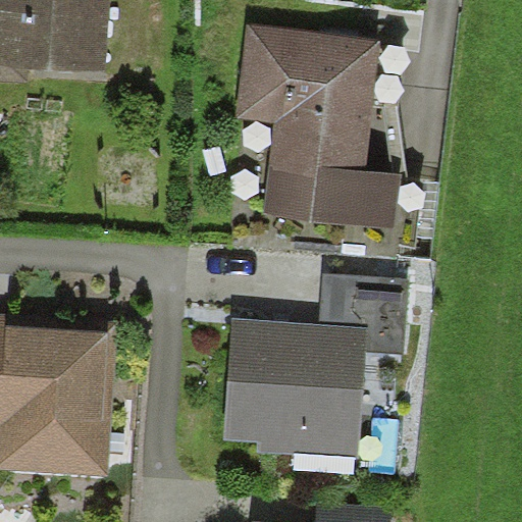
[(111,0),(0,0),(0,84),(27,85),(27,73),(109,75),(111,0)]
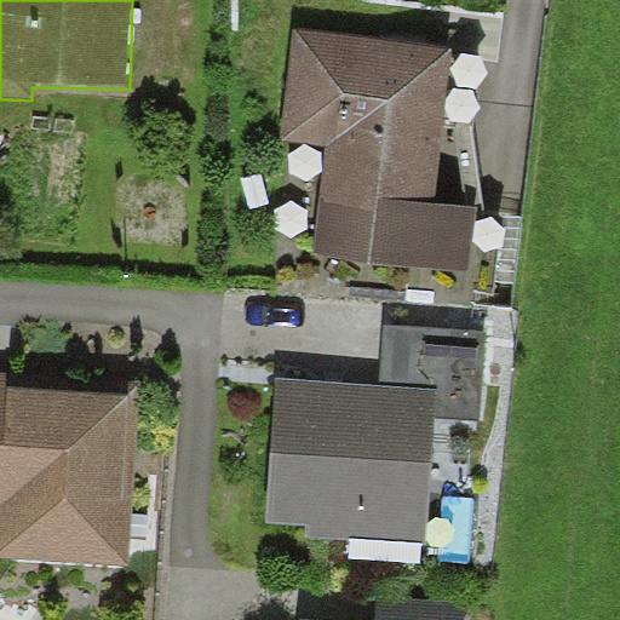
[(454,49),(297,29),(282,139),(327,145),(314,253),(469,273),(477,206),(435,200),(454,49)]
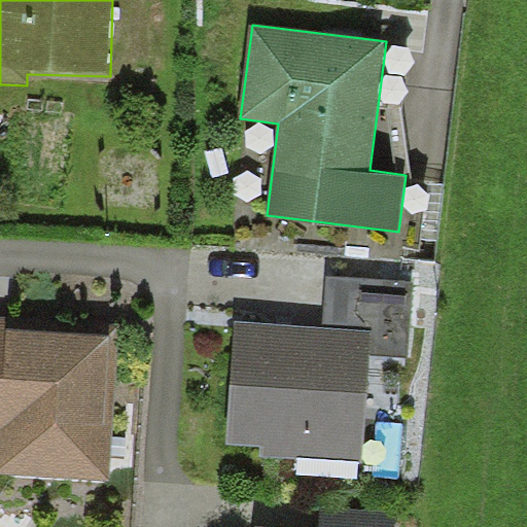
[(325,276),(322,326),(370,329),(369,354),(408,356),(413,282),(325,276)]
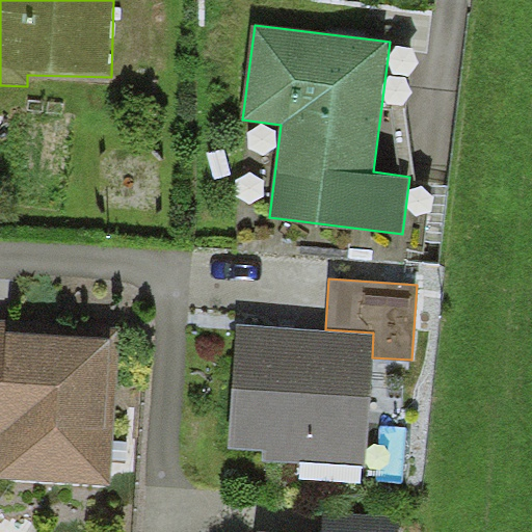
[(7,319),(0,318),(0,478),(112,484),(120,337),(6,330),(7,319)]
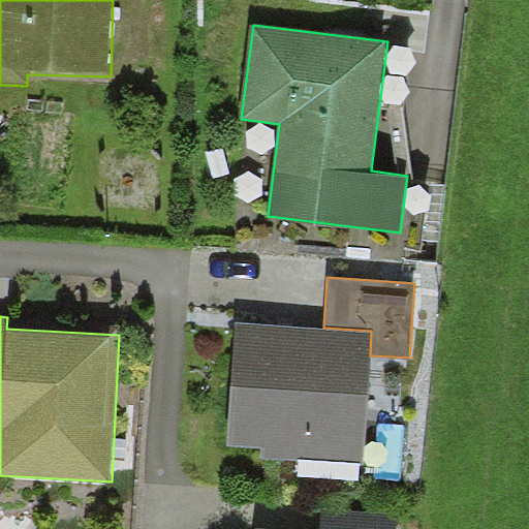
[(323,328),(236,322),(228,445),(262,447),(261,458),(363,464),(370,355),(371,331),(323,328)]
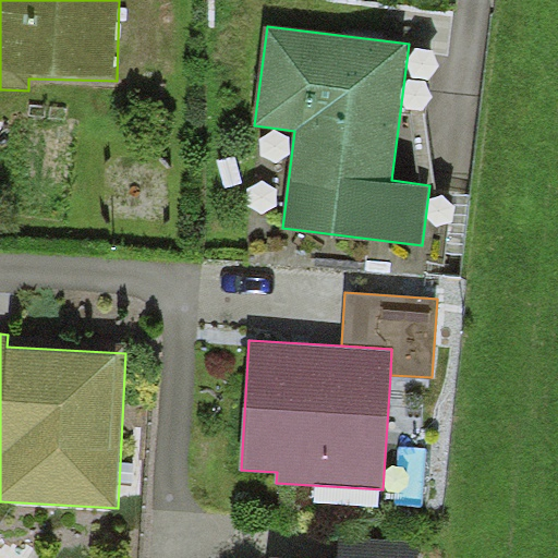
[(337,557),(414,557),(415,548),(338,546),(337,557)]
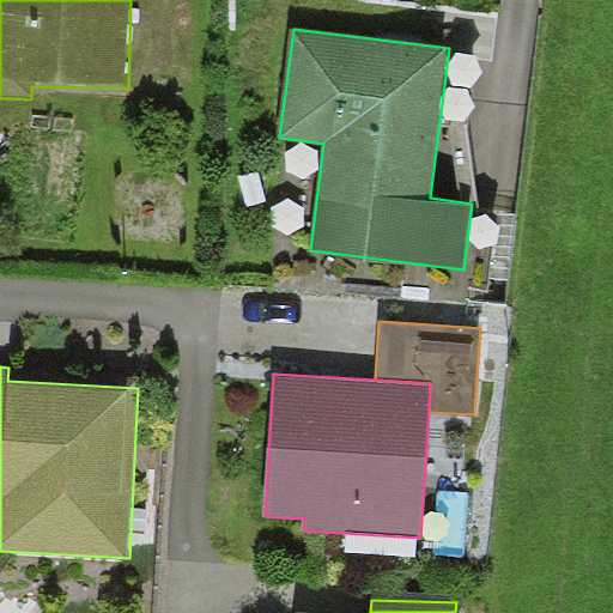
All buildings are outlined.
